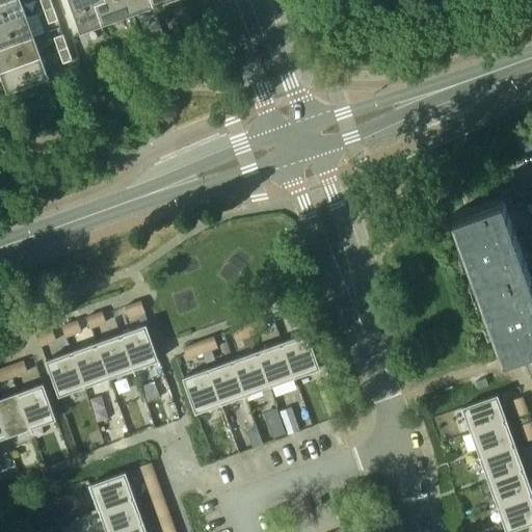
[(0,25),(27,17),(21,0),(6,0),(0,2),(0,25)]
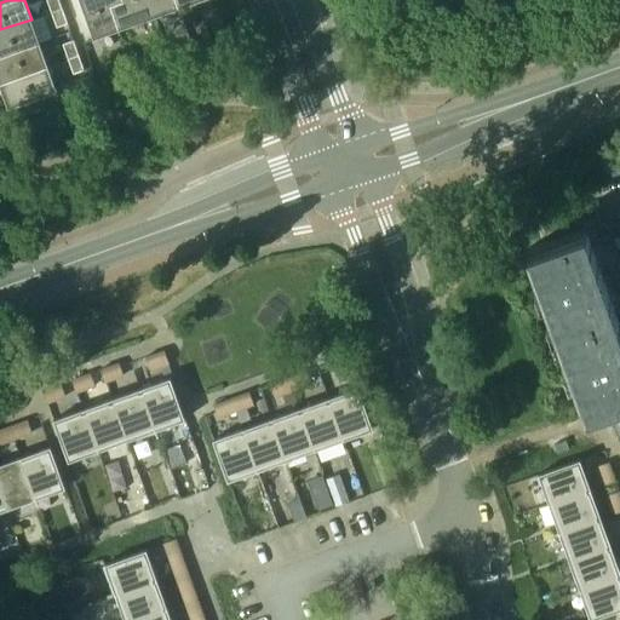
[(47,0),(52,11),(63,7),(59,0),(47,0)]
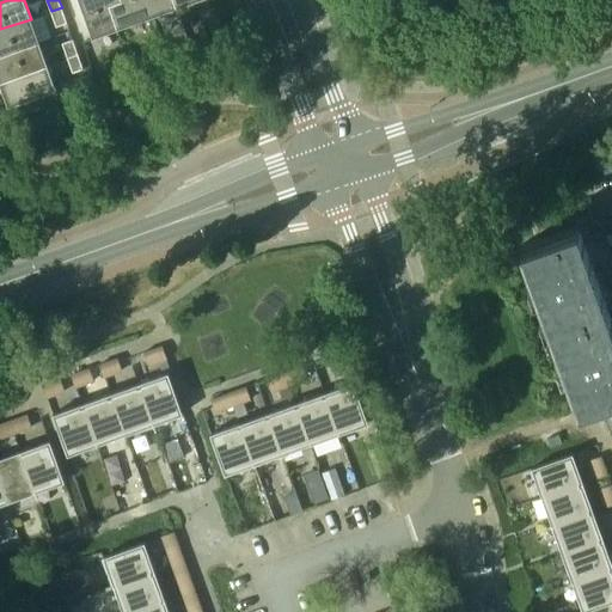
[(80,0),(95,36),(117,29),(109,4),(118,0),(80,0)]
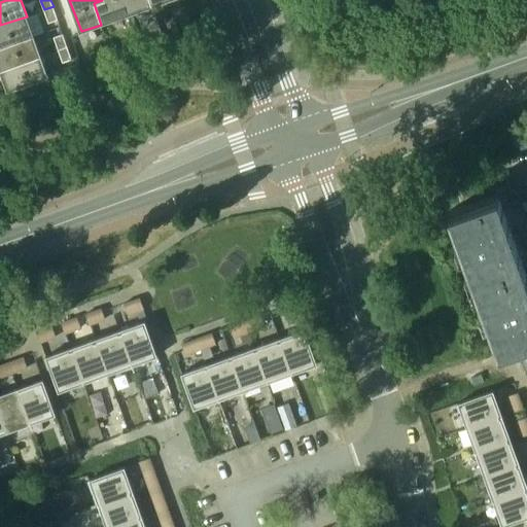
[(102,0),(94,3),(101,25),(134,12),(129,0),(102,0)]
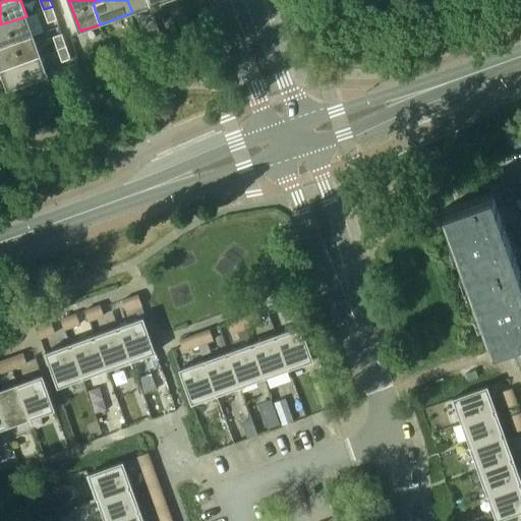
[(127,0),(132,12),(151,5),(149,0),(127,0)]
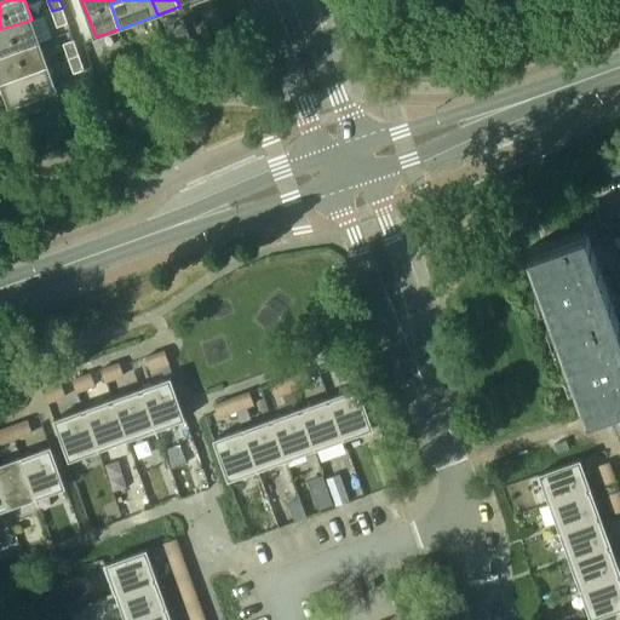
[(68,23),(63,7),(52,11),(57,27),(68,23)]
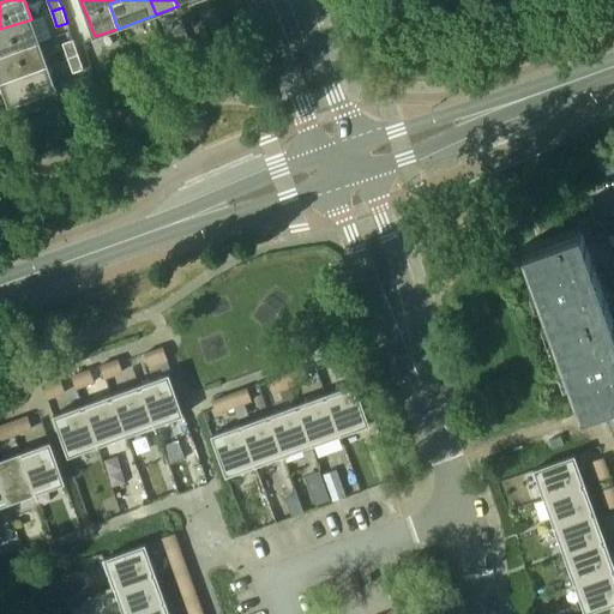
[(0,55),(40,42),(31,19),(0,29),(0,55)]
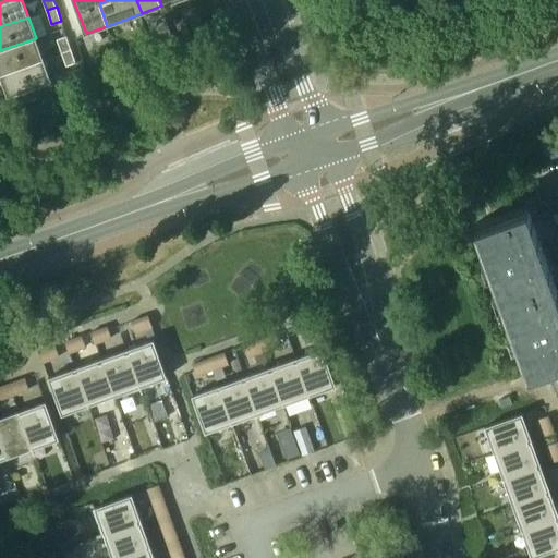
[(61,52),(71,49),(67,36),(57,39),(61,52)]
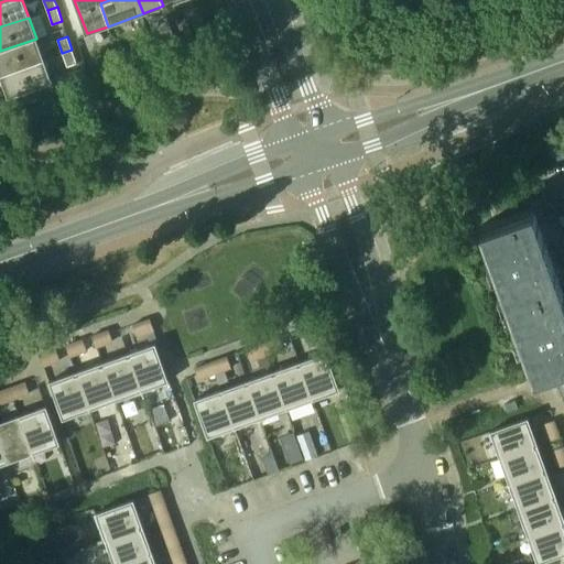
[(0,74),(44,60),(36,39),(0,51),(0,74)]
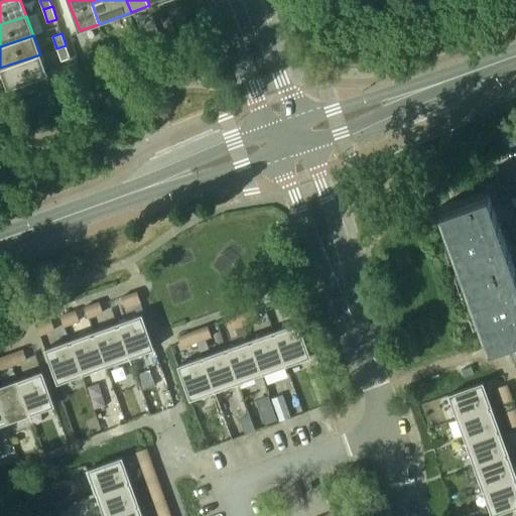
[(70,57),(66,45),(56,48),(60,60),(70,57)]
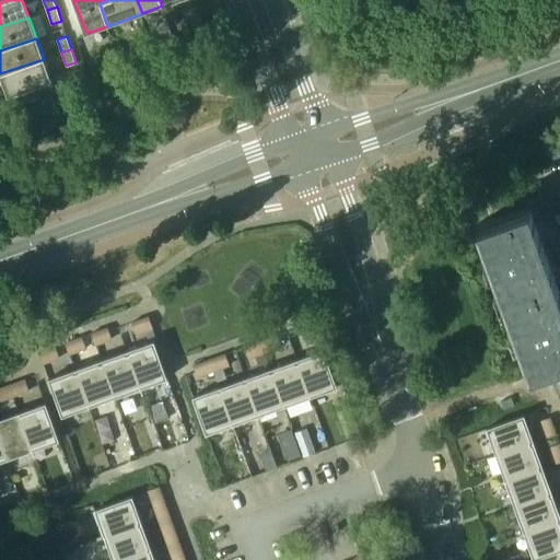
[(51,80),(44,59),(0,73),(0,83),(2,83),(7,96),(51,80)]
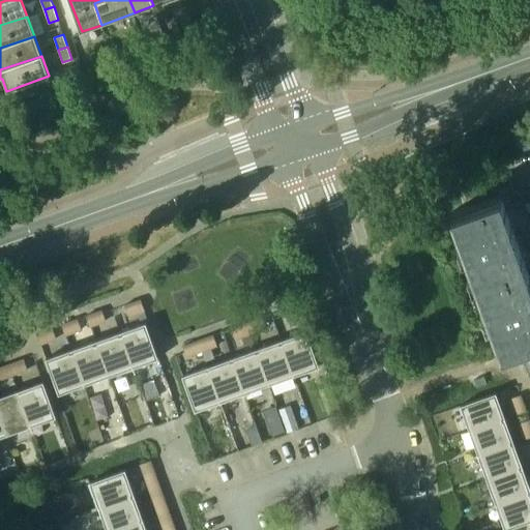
[(79,63),(65,69),(67,77),(82,71),(79,63)]
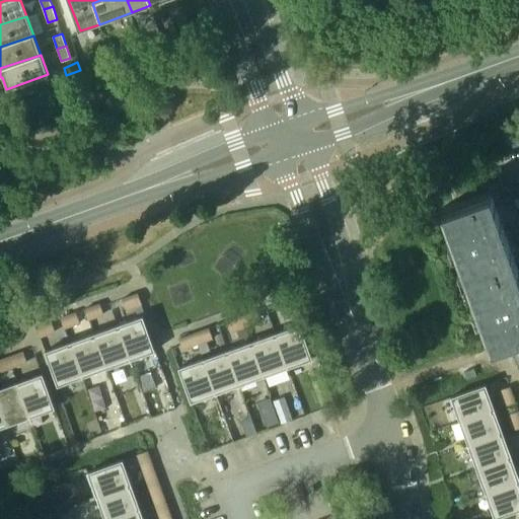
[(518,370),(518,279),(513,263),(518,260),(518,225),(502,231),(493,205),(511,199),(507,187),(502,188),(496,170),(483,175),(484,178),(467,184),(465,180),(451,187),(457,204),(443,209),(492,345),(509,339),(513,351),(510,352),(517,371),(518,370)]
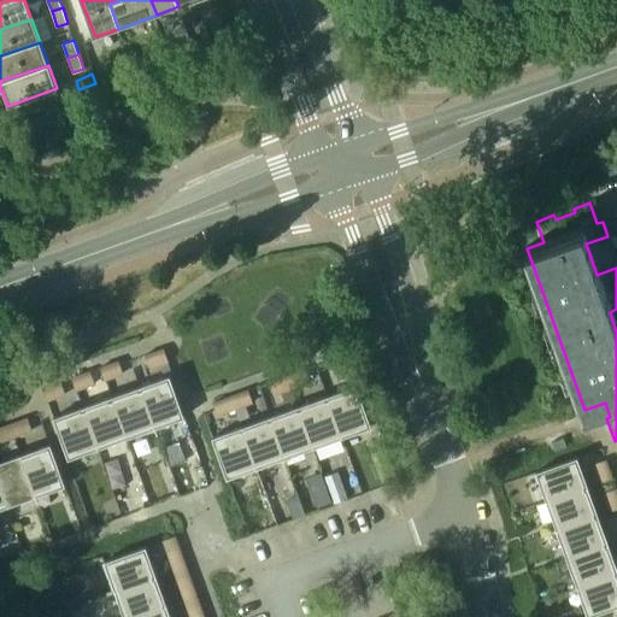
[(152,368),(164,364),(169,362),(165,350),(147,356),(152,368)]
